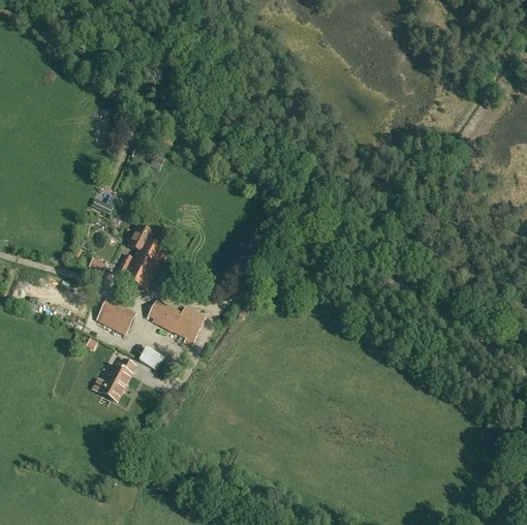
[(172,141),(174,136),(153,127),(151,131),(172,141)]
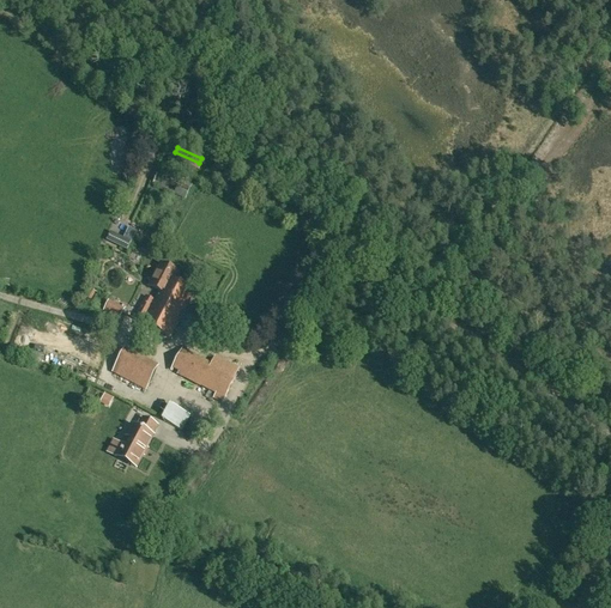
[(234,182),(229,190),(239,198),(244,188),(234,182)]
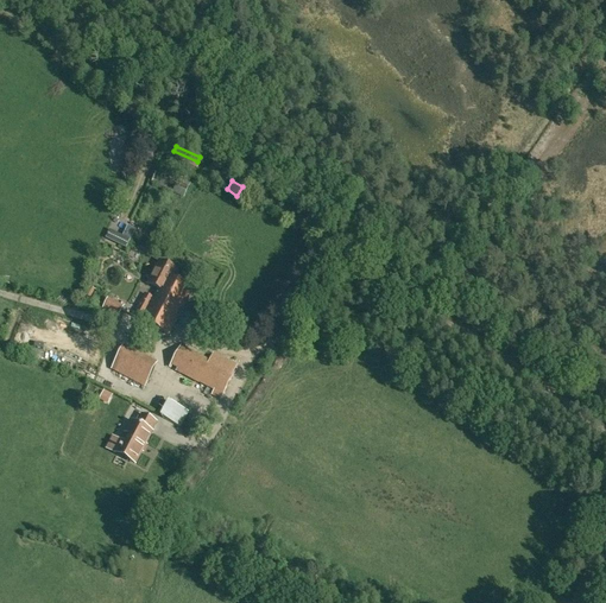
[(119,194),(113,209),(119,213),(126,197),(119,194)]
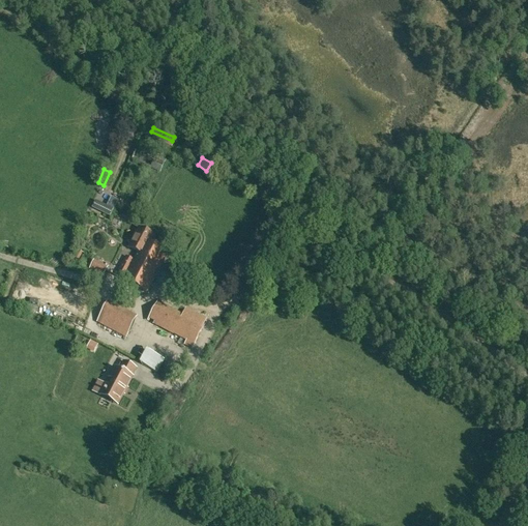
[(147,239),(151,231),(136,224),(132,232),(130,232),(129,232),(128,232),(127,232),(127,233),(126,233),(125,234),(125,235),(125,236),(125,237),(125,238),(125,239),(126,239),(126,240),(127,240),(125,243),(135,249),(133,253),(142,258),(145,253),(141,251),(147,239)]
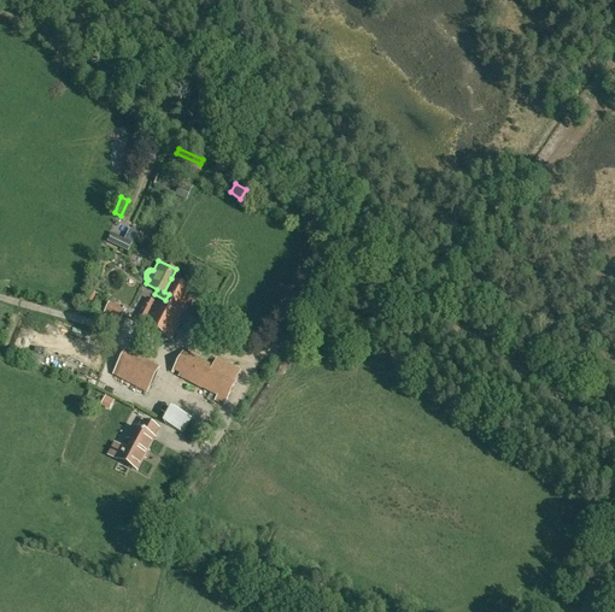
[(192,289),(171,278),(164,292),(169,294),(165,300),(154,294),(152,299),(144,294),(132,316),(141,321),(168,335),(192,289)]
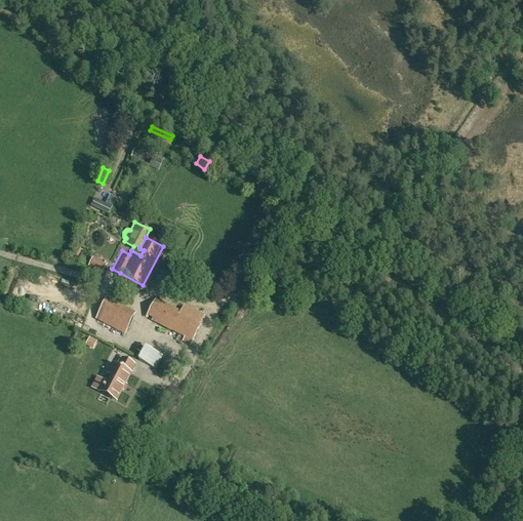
[(75,255),(80,246),(76,244),(71,253),(75,255)]
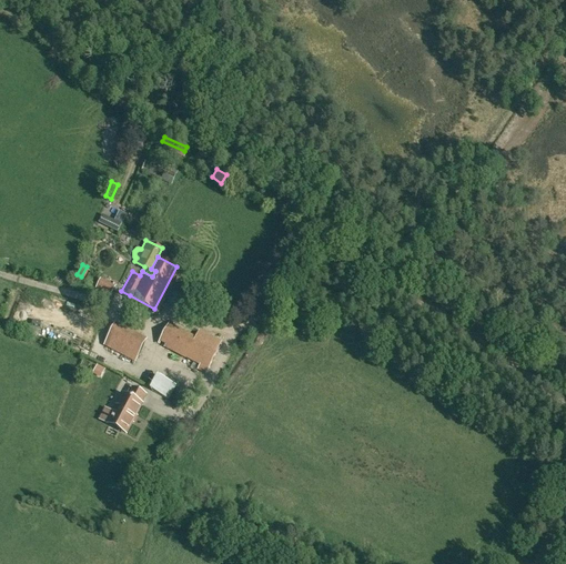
[(113,281),(100,274),(94,283),(109,291),(113,281)]
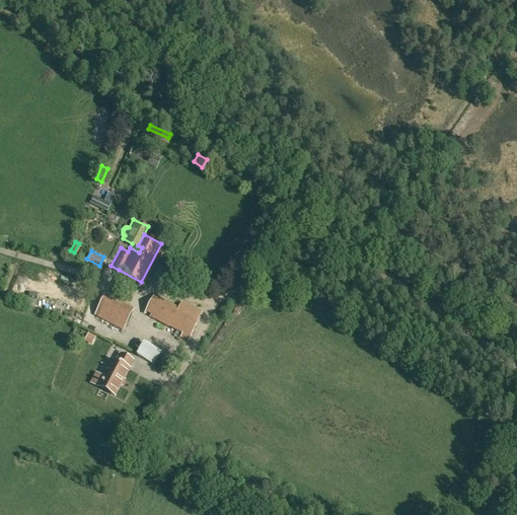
[(151,307),(148,312),(189,333),(199,313),(153,290),(143,309),(144,310),(146,305),(151,307)]
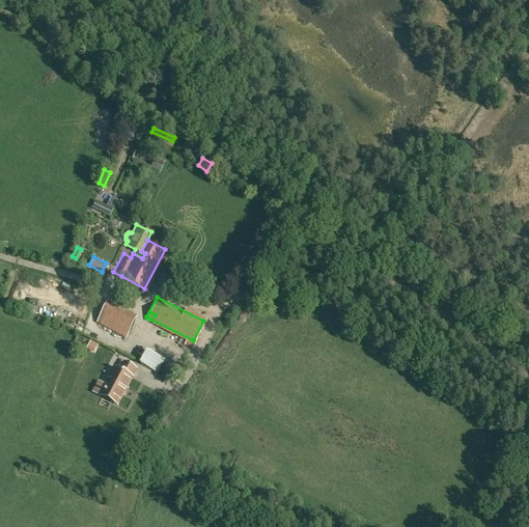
[(132,319),(117,311),(109,326),(124,334),(132,319)]
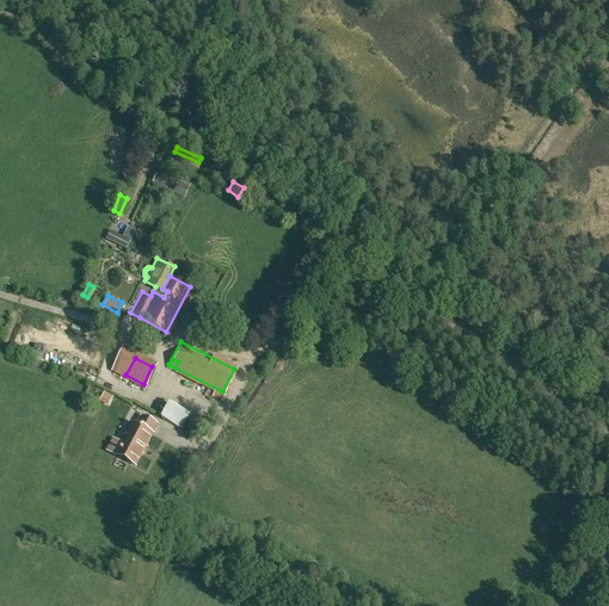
[(186,409),(168,400),(160,415),(178,425),(186,409)]
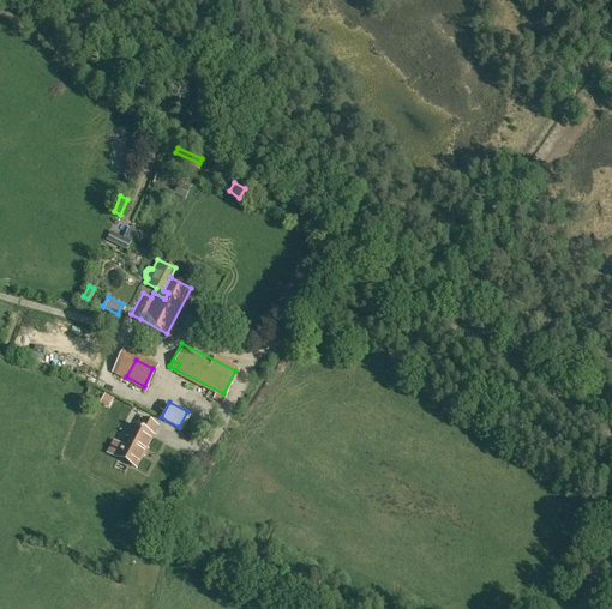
[(133,423),(130,422),(124,433),(132,436),(127,446),(121,442),(115,453),(133,463),(150,432),(149,432),(154,422),(142,416),(139,418),(137,417),(133,423)]
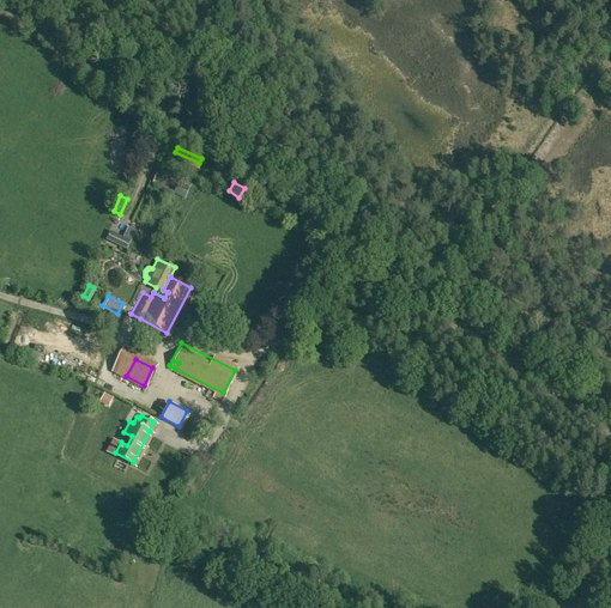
[(153,520),(158,522),(162,517),(163,514),(168,504),(157,498),(150,511),(156,514),(153,520)]
